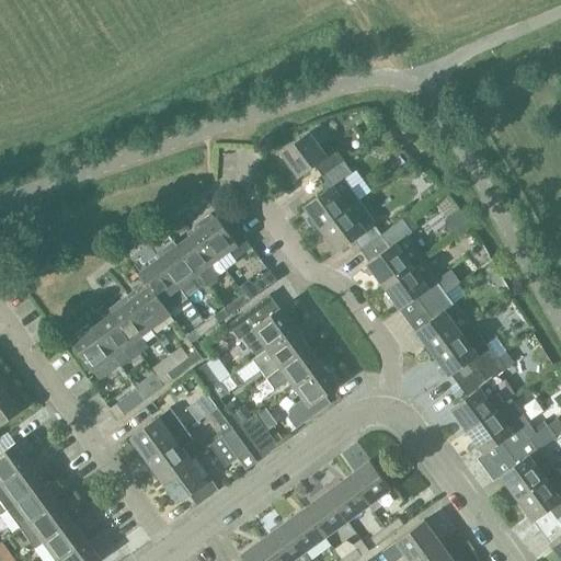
[(324,157),(309,135),(281,155),(298,178),(313,167),(322,178),(343,162),(333,150),(324,157)]
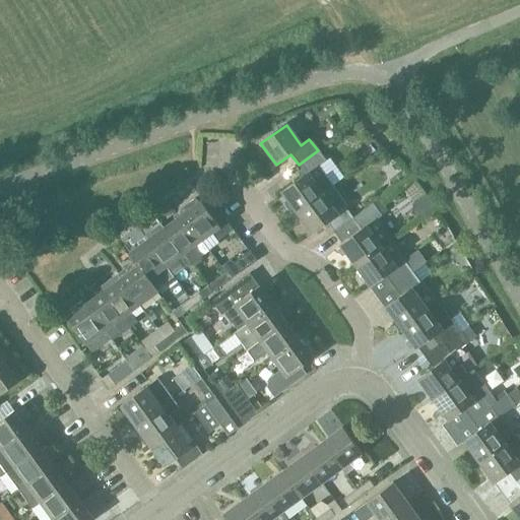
[(307,176),(282,193),(287,201),(285,203),(284,206),(291,215),(295,215),(297,213),(332,187),(318,168),(326,161),(318,150),(299,165),(307,176)]
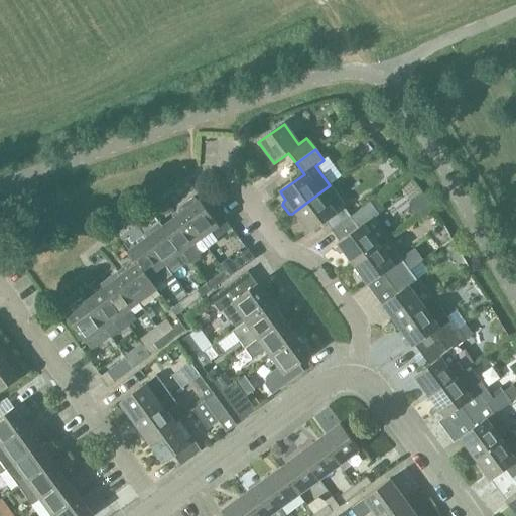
[(344,206),(330,185),(294,212),(309,233),(325,222),(332,232),(351,218),(343,207),(344,206)]
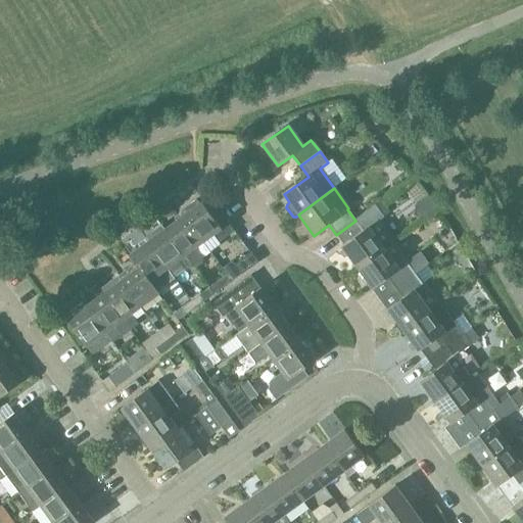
[(189,208),(191,211),(183,217),(202,243),(214,235),(220,243),(232,234),(223,222),(219,225),(202,203),(200,204),(198,202),(195,201),(190,205),(189,208)]
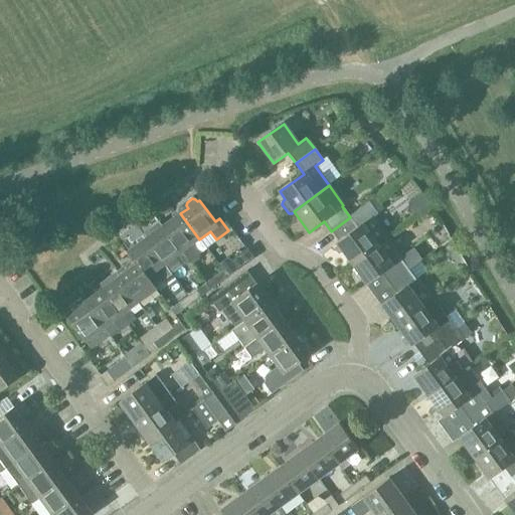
[(350,217),(331,231),(339,242),(337,243),(352,264),(387,237),(372,217),(377,213),(369,203),(350,217)]
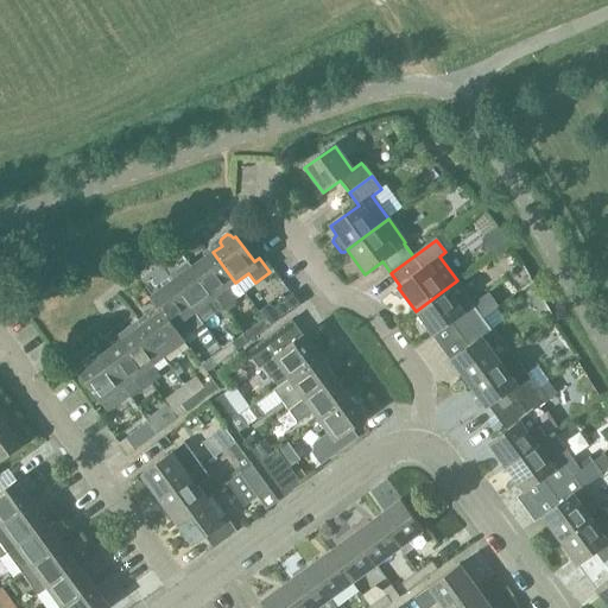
[(236,302),(229,293),(227,290),(235,283),(213,252),(192,267),(223,309),(225,310),(236,302)]
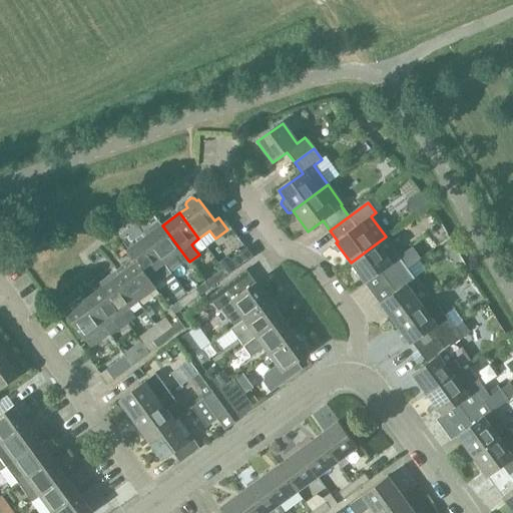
[(188,261),(162,225),(161,225),(158,221),(149,228),(152,232),(145,238),(169,272),(170,272),(181,264),(182,265),(188,261)]
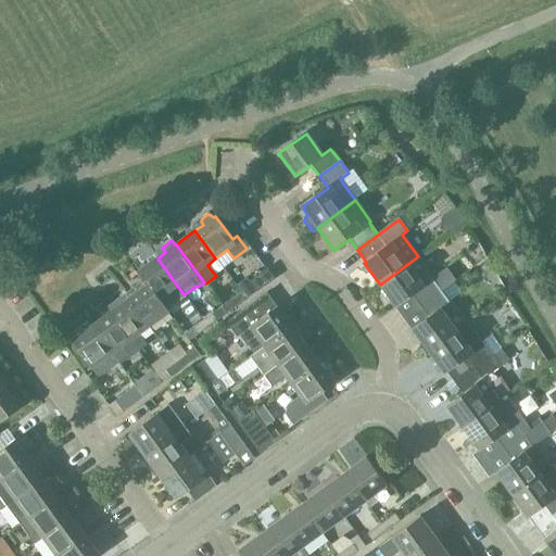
[(433,278),(418,256),(380,285),(396,307),(413,295),(420,306),(440,291),(431,279),(433,278)]
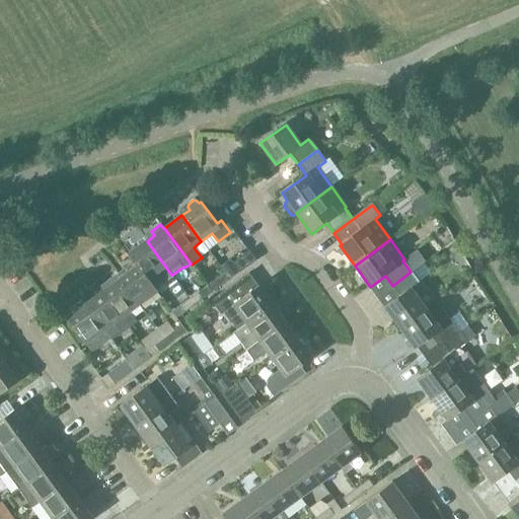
[(155,290),(156,289),(173,276),(172,275),(171,275),(147,241),(129,254),(134,263),(135,262),(155,290)]
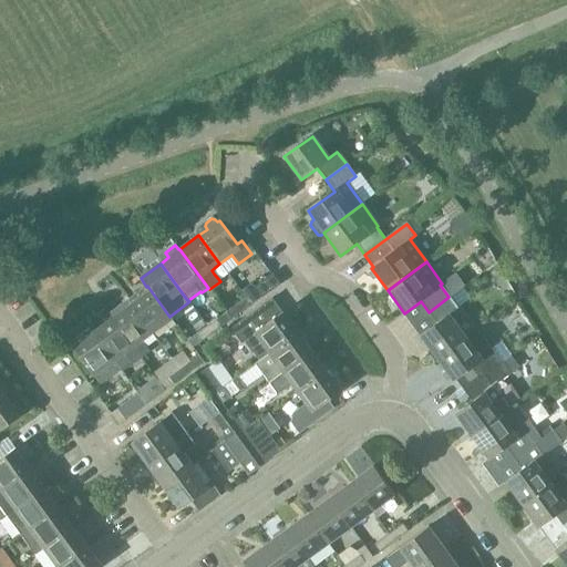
[(241,291),(246,298),(251,306),(263,297),(253,282),(241,291)]
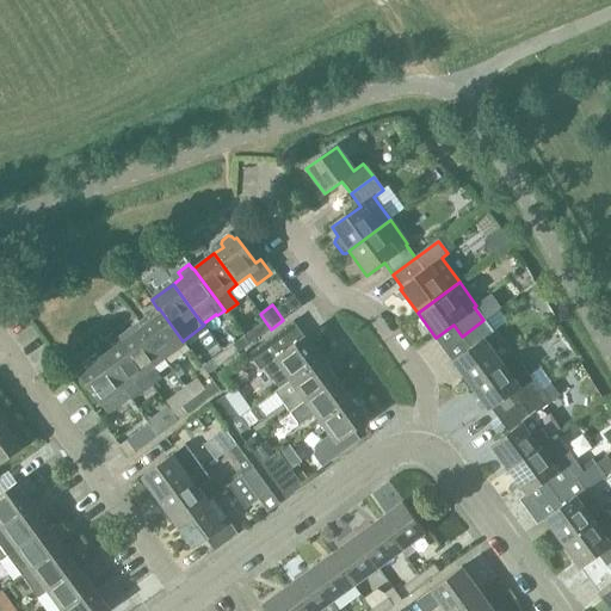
[(146,318),(149,323),(142,329),(165,359),(186,344),(184,340),(183,341),(159,308),(158,309),(146,318)]
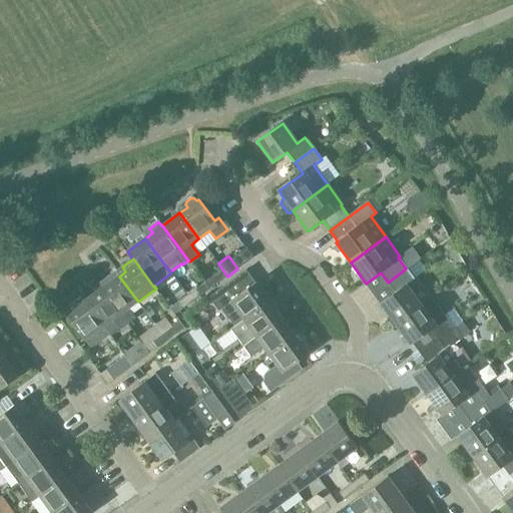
[(396,294),(381,305),(396,325),(431,299),(416,279),(415,280),(406,269),(388,283),(396,294)]
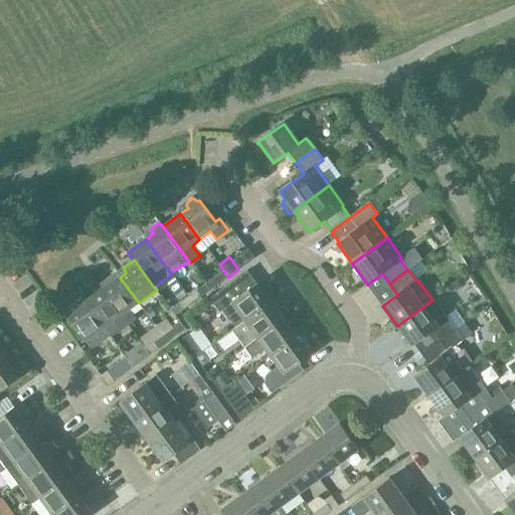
[(223,271),(206,283),(211,290),(228,278),(223,271)]
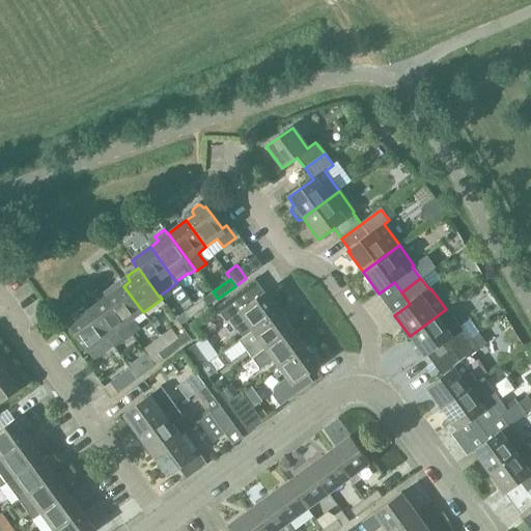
[(123,286),(116,290),(113,286),(104,294),(107,298),(105,299),(132,336),(140,330),(133,319),(143,312),(123,286)]
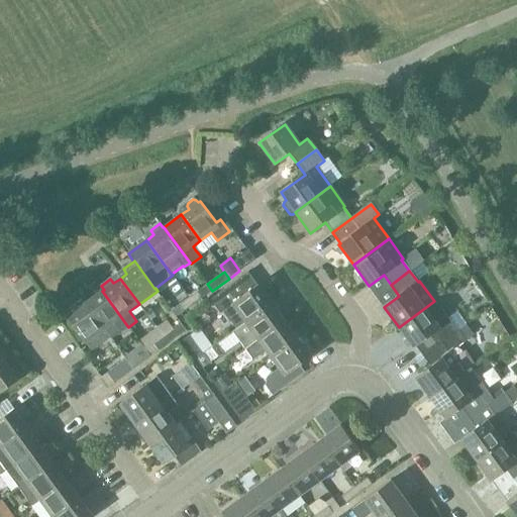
[(272,303),(259,285),(249,292),(240,279),(211,300),(220,313),(223,311),(236,329),(272,303)]
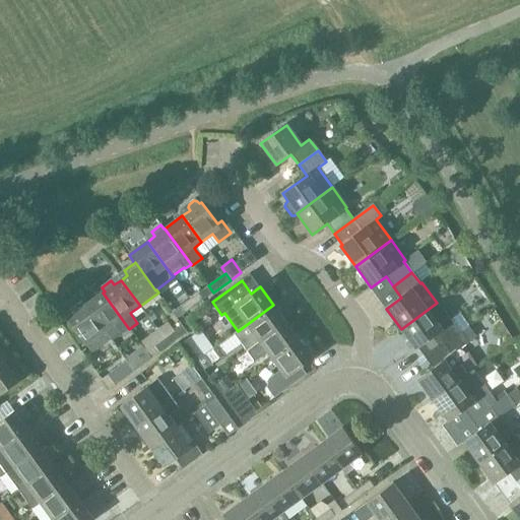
[(208,285),(190,300),(195,306),(213,293),(208,285)]
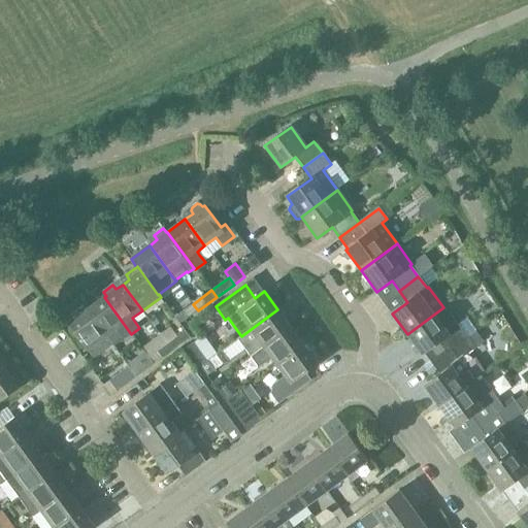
[(131,334),(104,297),(87,310),(106,337),(117,329),(124,339),(131,334)]
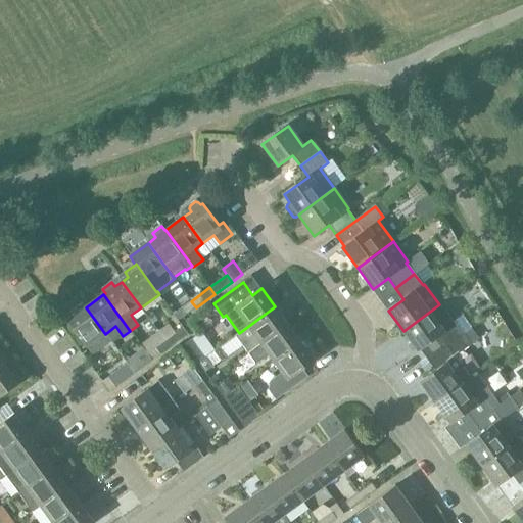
[(174,314),(179,320),(196,307),(191,301),(174,314)]
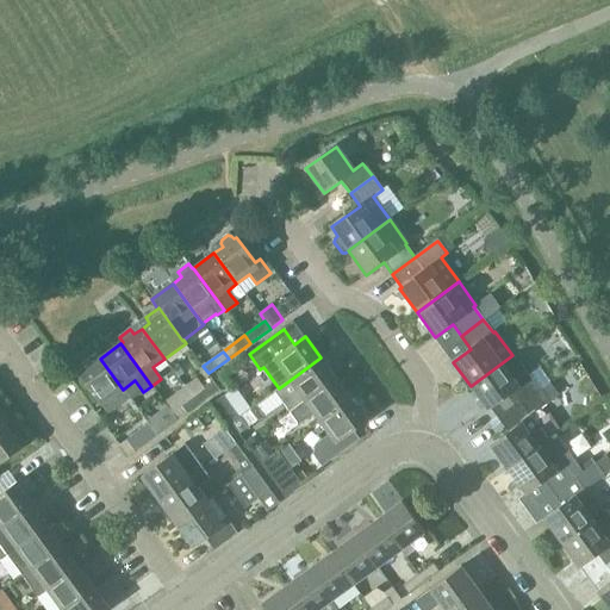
[(490,409),(499,421),(539,391),(512,355),(471,386),(489,410),(490,409)]
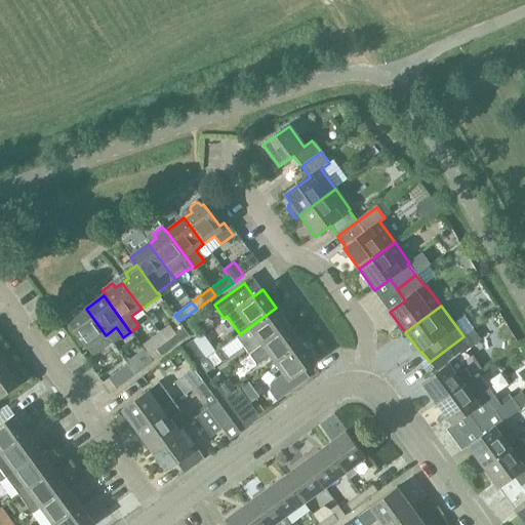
[(276,308),(240,334),(237,336),(249,355),(289,326),(276,308)]
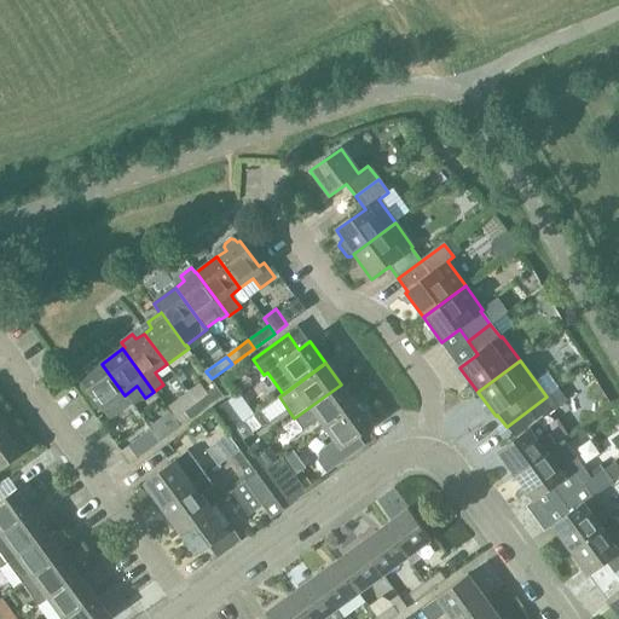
[(90,365),(76,375),(80,380),(103,411),(110,421),(126,409),(123,404),(127,401),(131,406),(132,405),(125,395),(102,364),(94,370),(90,365)]
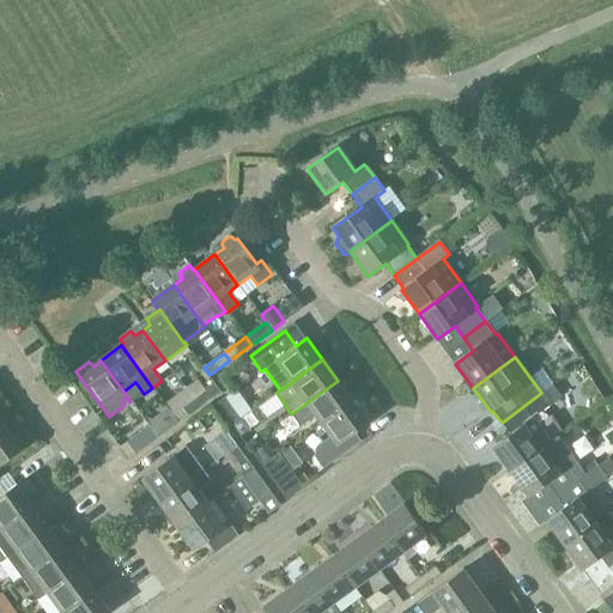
[(338,381),(291,414),(299,426),(311,418),(309,414),(313,412),(321,424),(353,401),(338,381)]
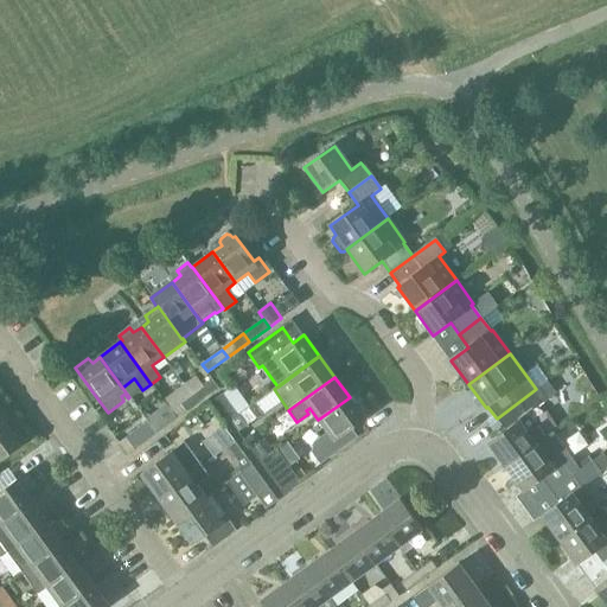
[(190,391),(198,403),(218,389),(211,379),(203,385),(200,383),(190,391)]
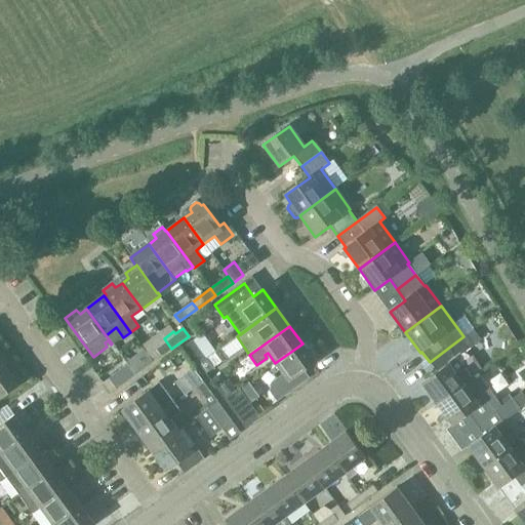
[(156,348),(149,353),(154,361),(171,349),(164,338),(162,336),(154,342),(154,346),(156,348)]
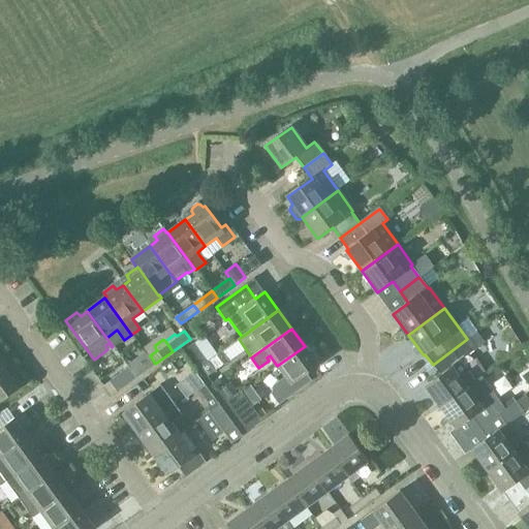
[(426,386),(441,408),(475,382),(474,380),(460,361),(475,350),(467,339),(433,365),(441,376),(426,386)]
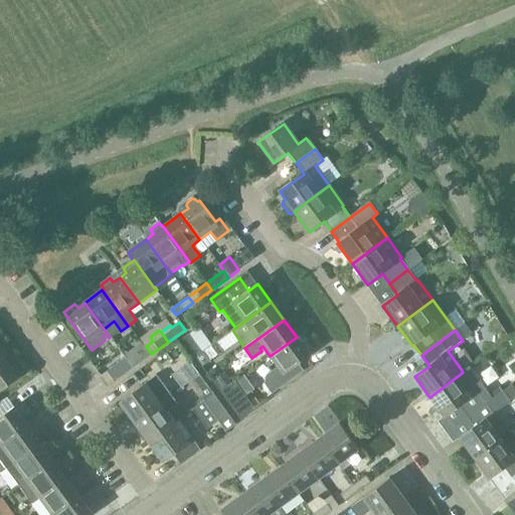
[(189,335),(183,339),(195,357),(201,352),(189,335)]
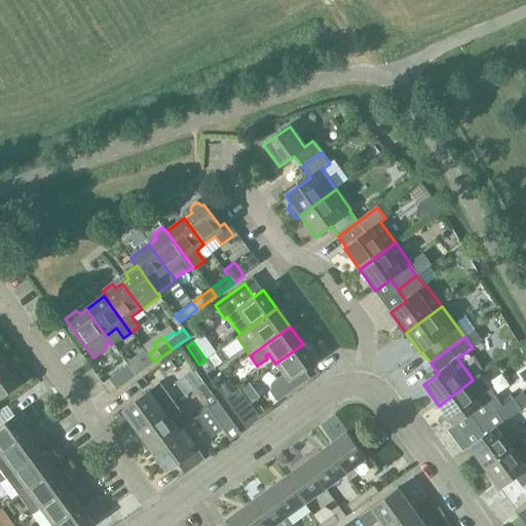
[(275,364),(285,376),(272,384),(271,392),(277,402),(300,385),(296,379),(316,364),(303,344),(275,364)]
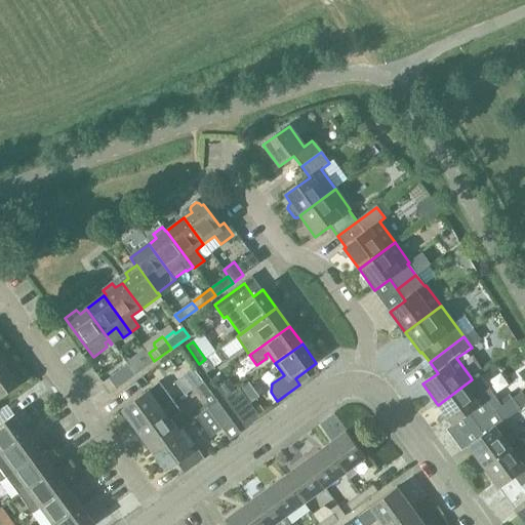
[(206,360),(213,369),(228,359),(220,349),(206,360)]
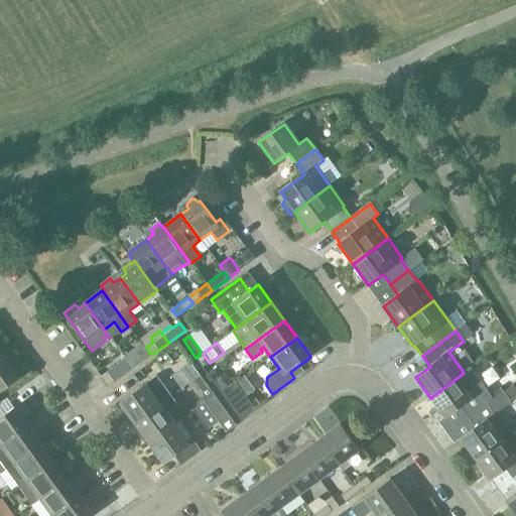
[(133,368),(141,362),(133,351),(125,357),(133,368)]
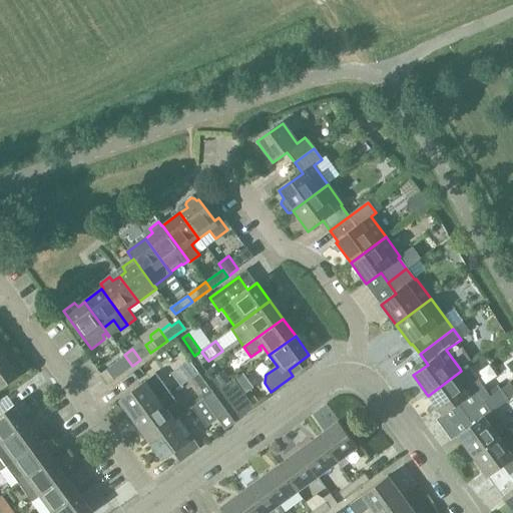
[(200,351),(194,356),(202,366),(208,361),(201,352),(200,351)]
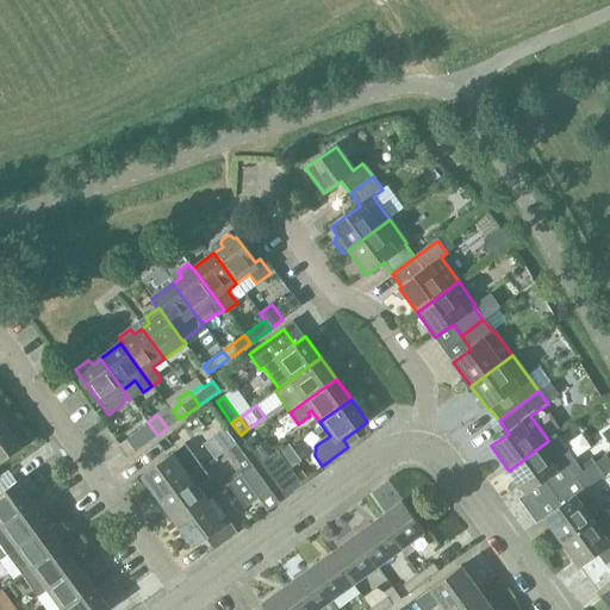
[(128,456),(138,449),(157,435),(147,422),(129,435),(118,443),(128,456)]
